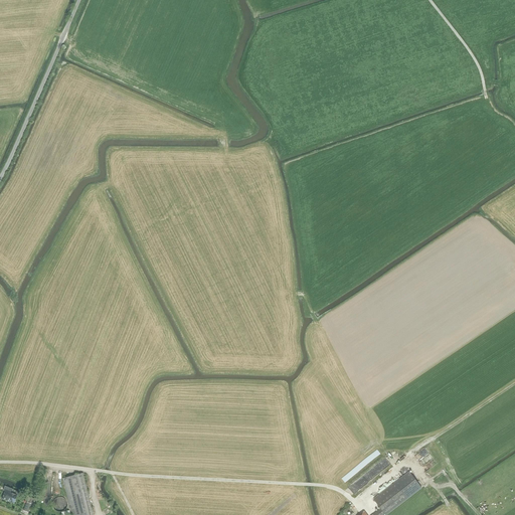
[(358,514),(383,514),(385,514),(386,514),(421,488),(409,472),(373,499),(381,509),(372,514),(367,514),(364,512),(360,514),(358,514)]
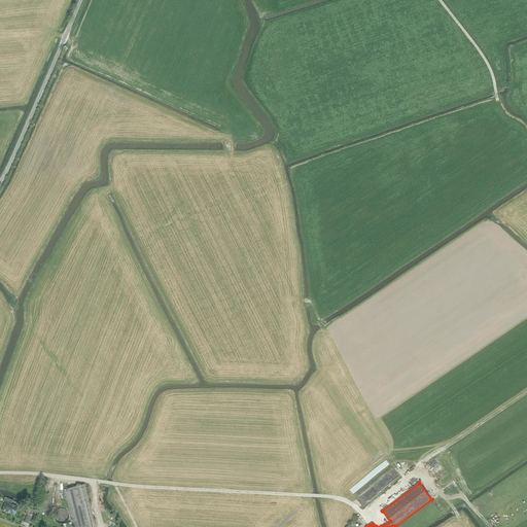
[(95,526),(84,485),(65,490),(66,495),(73,526),(95,526)]
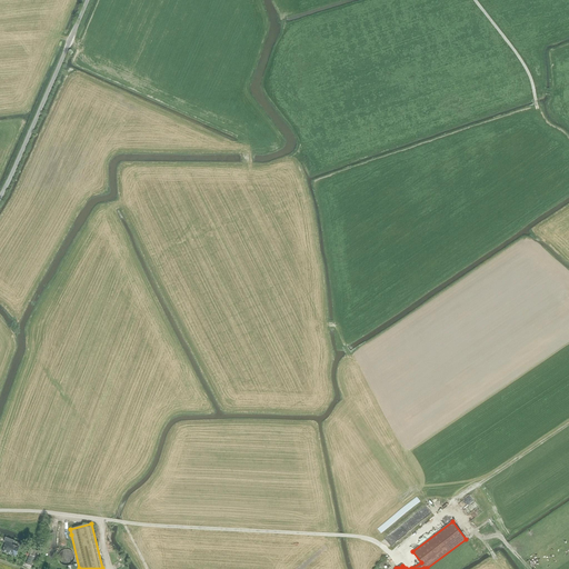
[(6,542),(2,551),(9,555),(15,541),(15,540),(6,537),(3,541),(6,541),(6,542)]
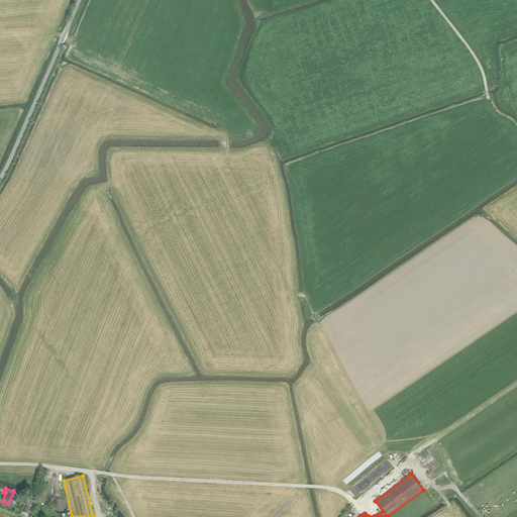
[(13,492),(8,504),(14,506),(17,498),(18,498),(18,497),(20,498),(21,495),(18,494),(13,492)]
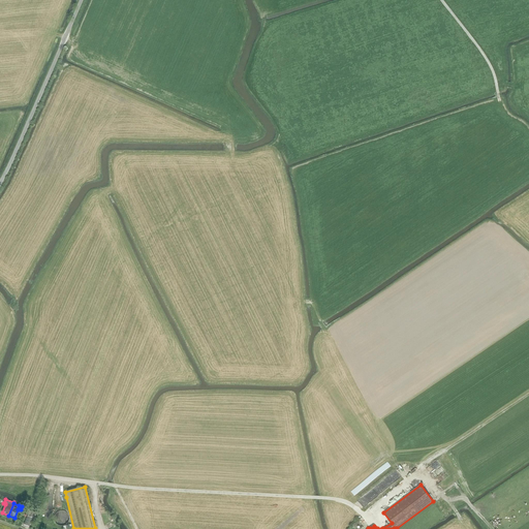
[(32,510),(30,516),(33,517),(33,518),(31,521),(35,522),(36,519),(38,514),(32,510)]
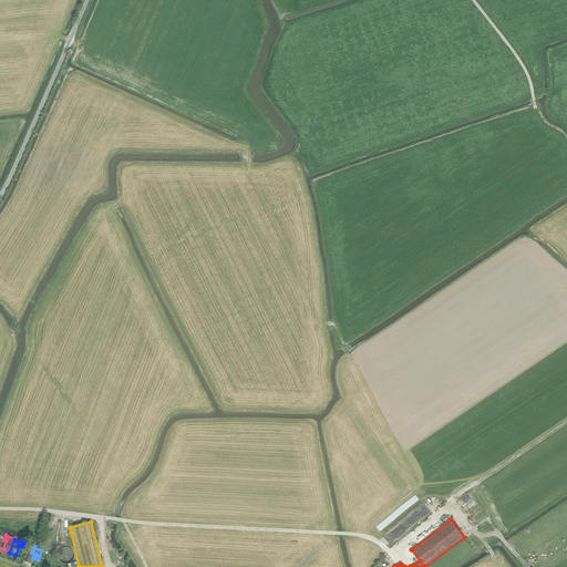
[(59,559),(60,563),(63,565),(66,565),(71,564),(73,562),(74,557),(73,554),(71,552),(68,549),(63,550),(61,552),(59,555),(59,559)]
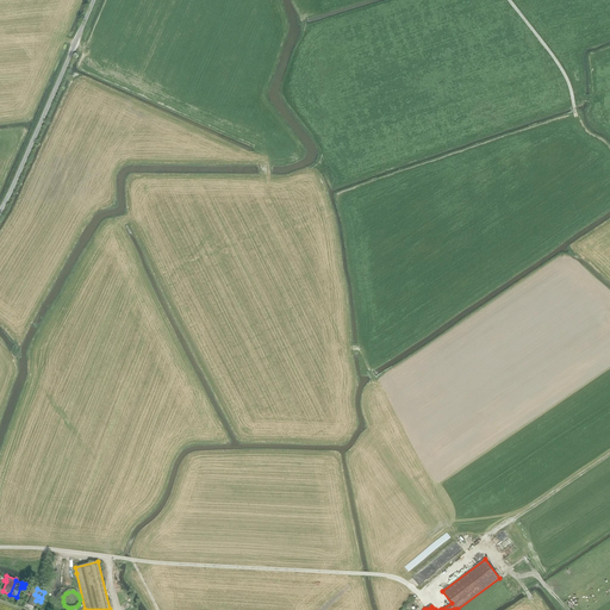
[(30,599),(27,604),(30,607),(33,608),(36,602),(36,601),(38,597),(38,596),(35,595),(35,596),(33,596),(31,595),(30,599)]
